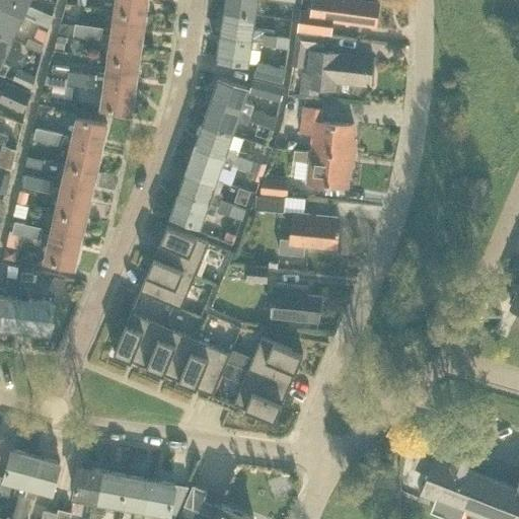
[(0,0),(0,5),(22,15),(50,26),(53,13),(27,3),(28,0),(0,0)]
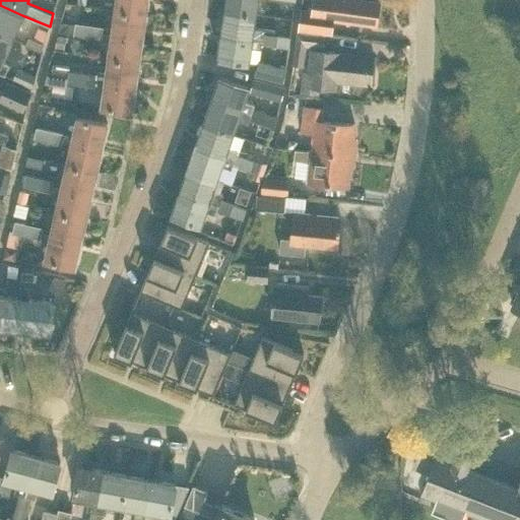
[(117,0),(116,11),(145,15),(146,0),(117,0)]
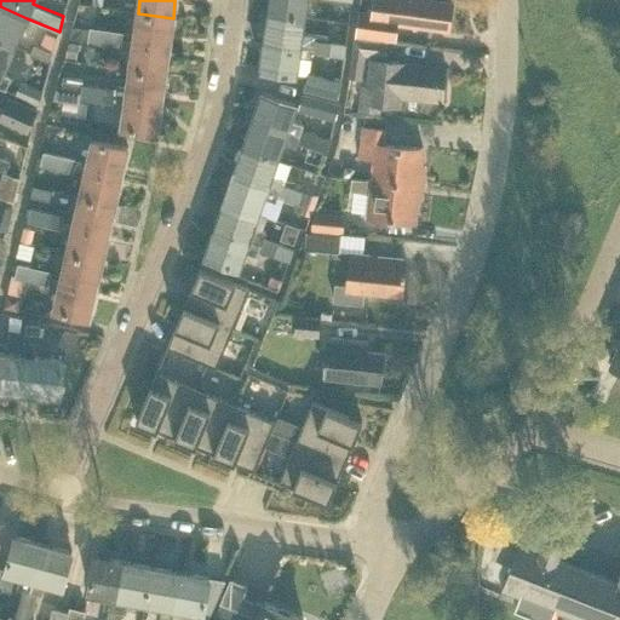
[(304,18),(306,0),(270,0),(269,13),(304,18)]
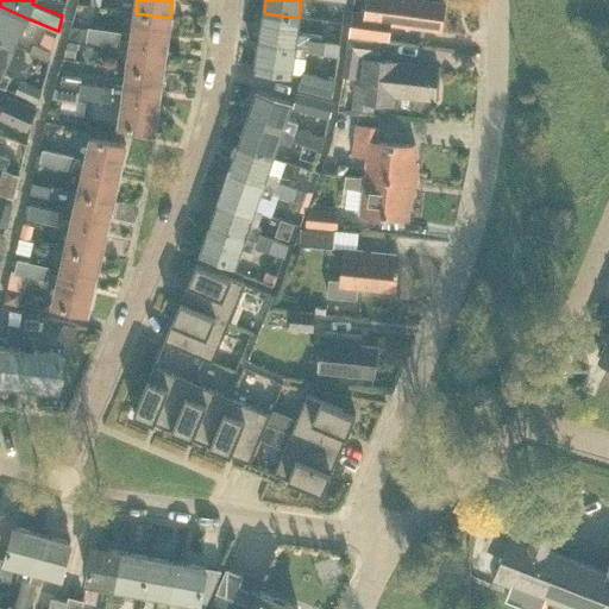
[(351,10),(350,20),(349,36),(347,36),(347,37),(382,42),(382,41),(388,41),(391,23),(440,29),(445,4),(424,0),(365,0),(364,11),(351,10)]
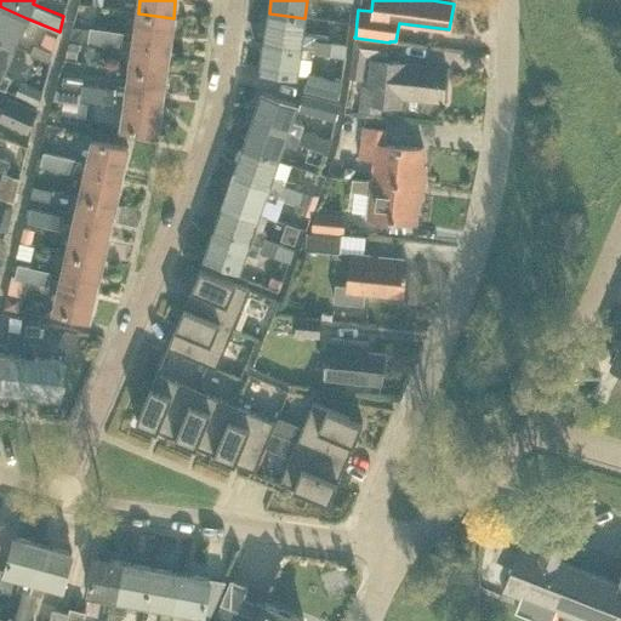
[(0,41),(13,47),(27,18),(0,6),(0,41)]
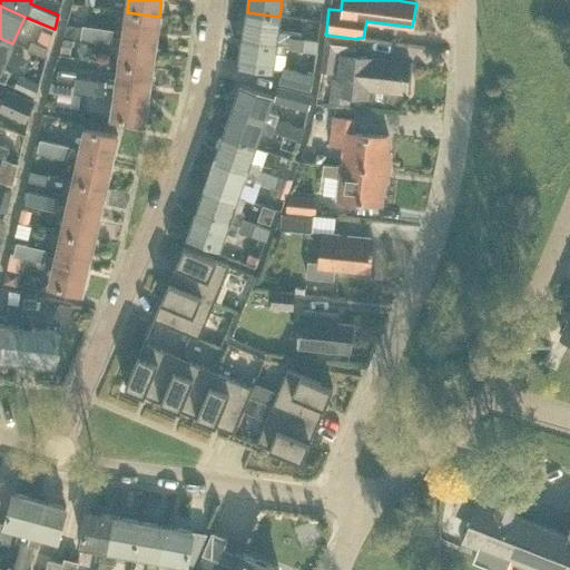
[(159,17),(127,12),(123,39),(156,43),(159,17)]
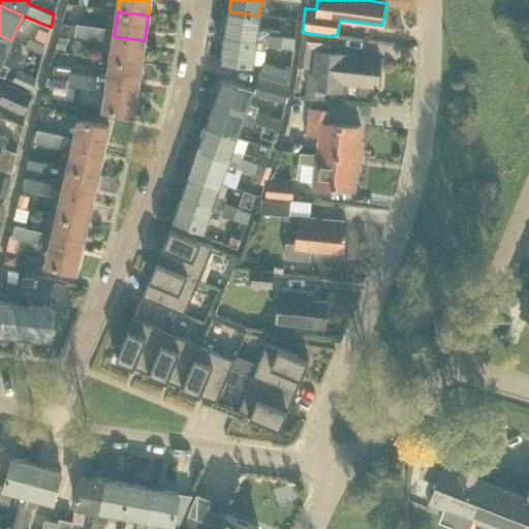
[(266,40),(266,45),(279,48),(281,35),(279,35),(279,30),(257,28),(259,16),(229,11),(225,35),(256,39),(266,40)]
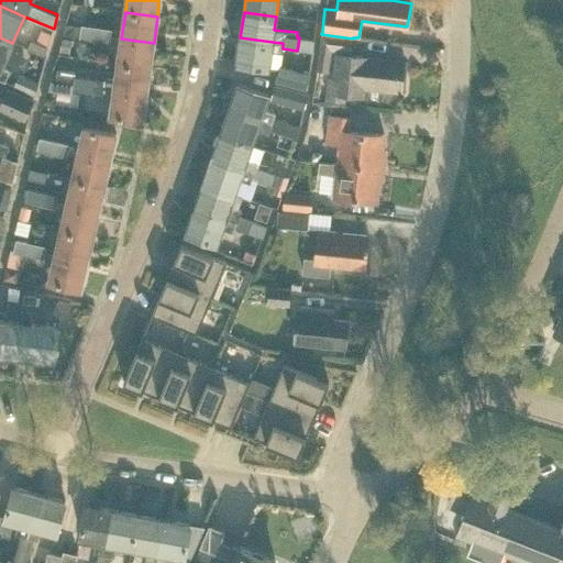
[(66,24),(63,34),(81,36),(80,37),(95,40),(97,29),(83,26),(66,24)]
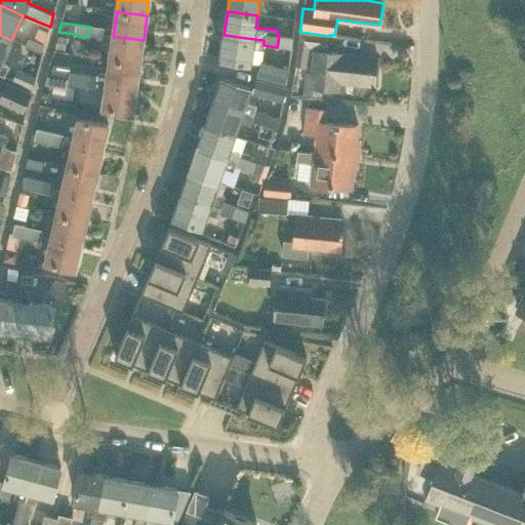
[(38,27),(33,39),(43,43),(48,31),(38,27)]
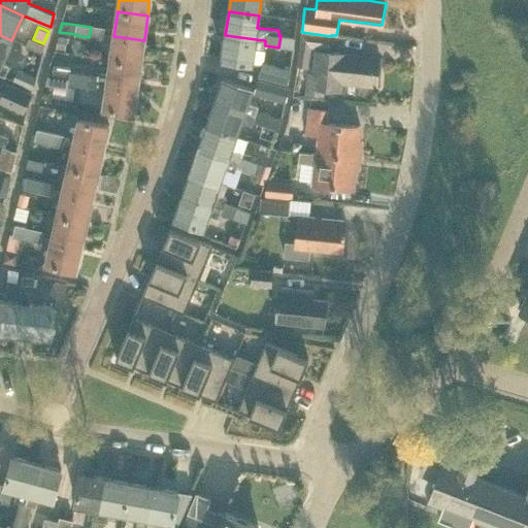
[(103,29),(91,27),(89,37),(102,38),(103,34),(103,29)]
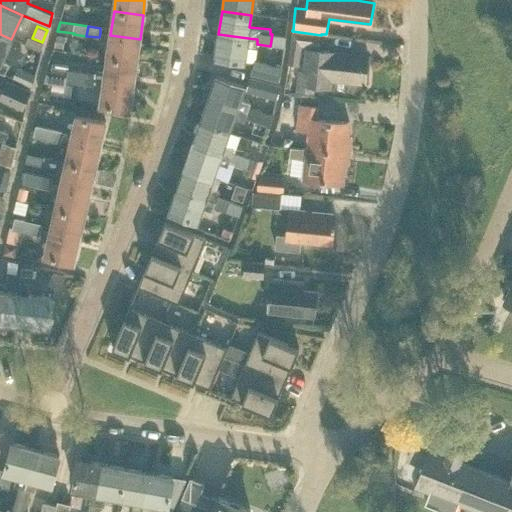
[(321,35),(292,31),(290,39),(287,64),(296,65),(298,65),(301,44),(320,47),(321,35)]
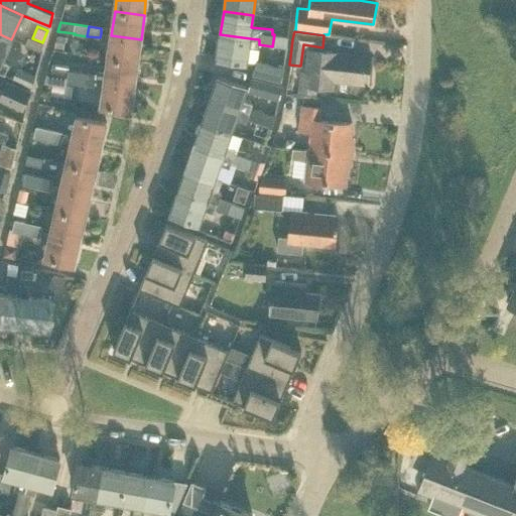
[(2,61),(11,39),(0,34),(0,73),(4,75),(8,66),(9,65),(2,61)]
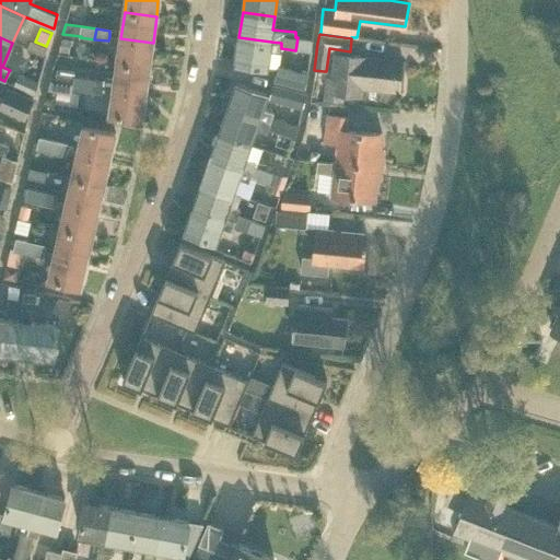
[(69,53),(71,39),(61,37),(59,51),(69,53)]
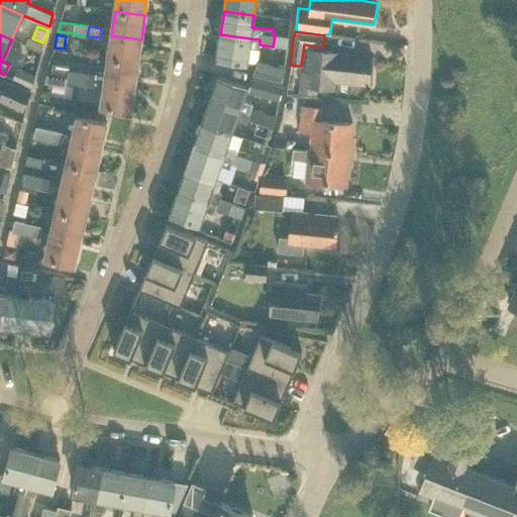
[(259,48),(260,44),(260,39),(250,38),(220,34),(217,58),(246,62),(248,46),(259,48)]
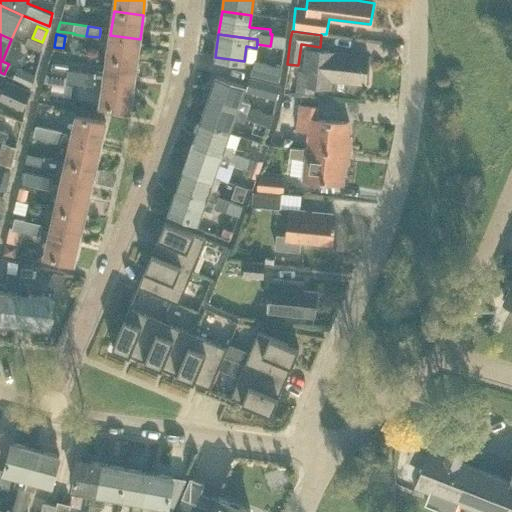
[(284,48),(284,43),(286,36),(272,34),(270,46),(284,48)]
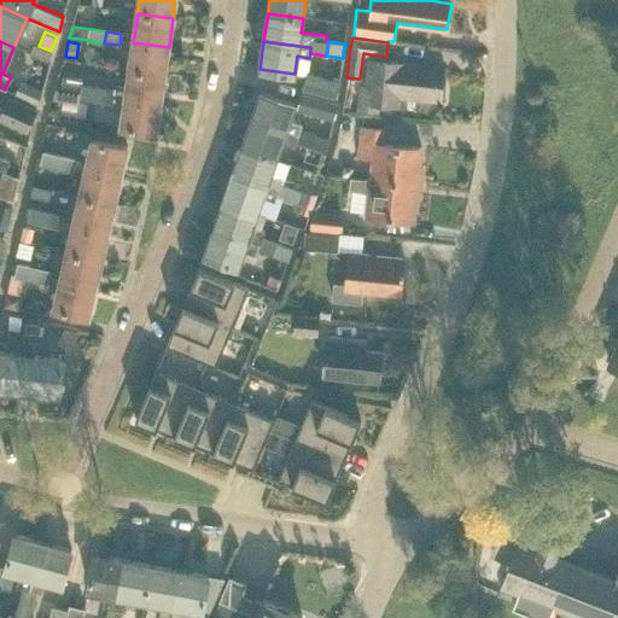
[(164,74),(169,47),(133,42),(129,69),(164,74)]
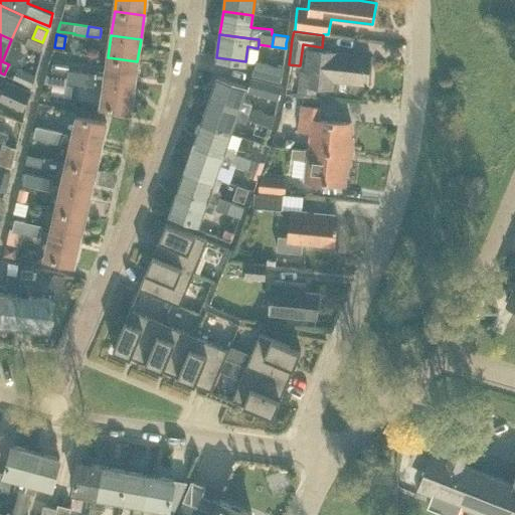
[(28,36),(24,44),(39,51),(43,42),(42,42),(32,38),(28,36)]
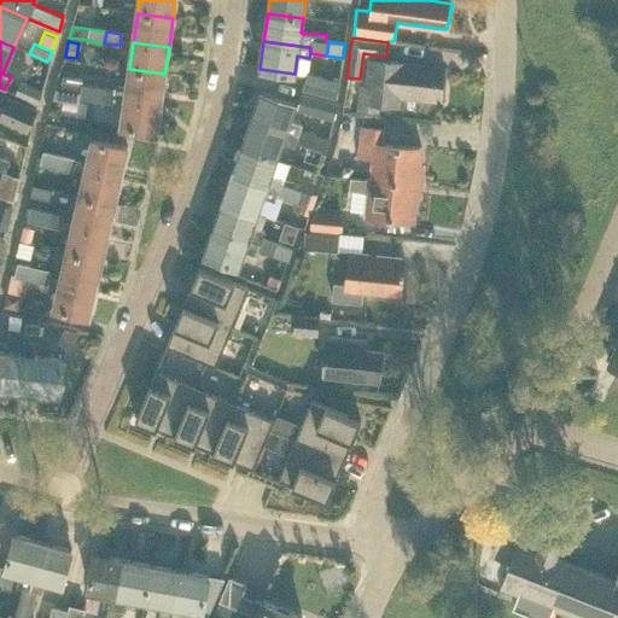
[(402,64),(402,62),(369,59),(368,79),(367,86),(360,86),(357,109),(374,111),(375,104),(397,105),(398,95),(442,99),(444,68),(402,64)]
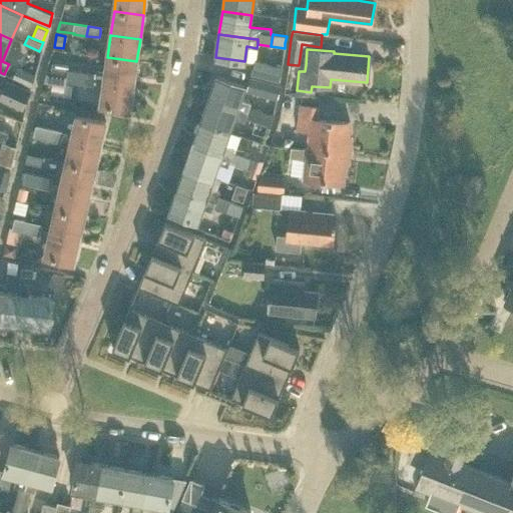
[(96,69),(95,73),(94,79),(104,81),(133,85),(136,65),(136,62),(107,57),(105,71),(96,69)]
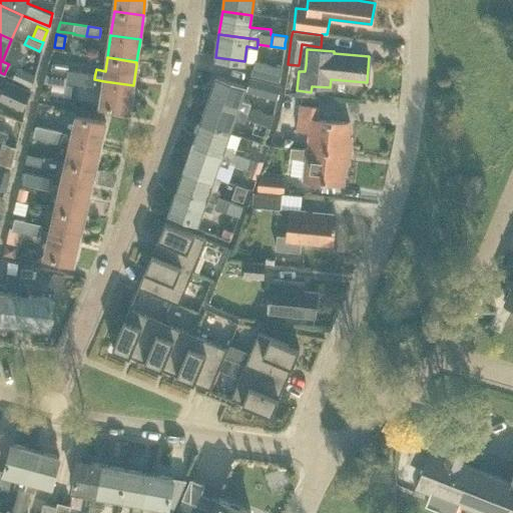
[(250,74),(279,81),(283,68),(273,65),(254,60),(250,74)]
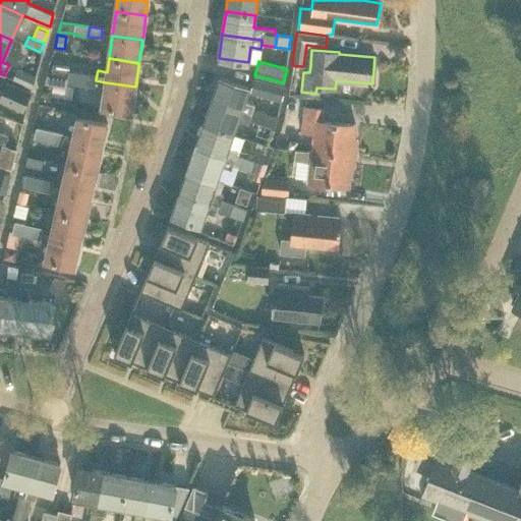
[(36,76),(18,68),(12,80),(31,88),(36,76)]
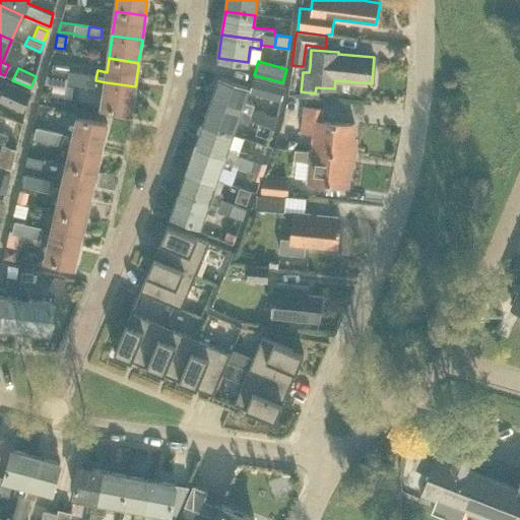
[(83,72),(69,70),(68,70),(67,76),(67,82),(81,84),(83,72)]
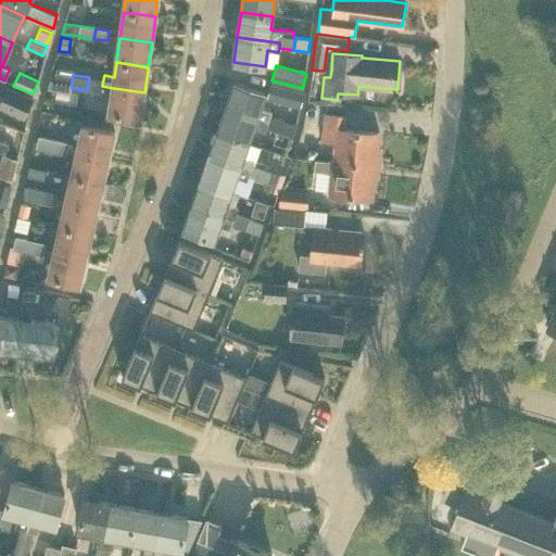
[(89,77),(87,90),(101,92),(102,86),(103,79),(89,77)]
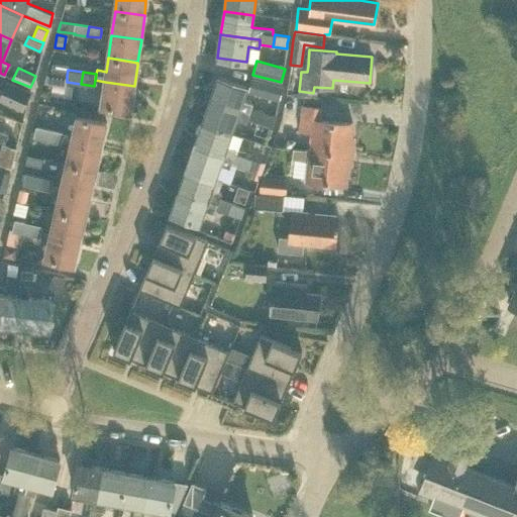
[(250,108),(252,103),(241,100),(246,86),(218,77),(210,101),(248,114),(250,108)]
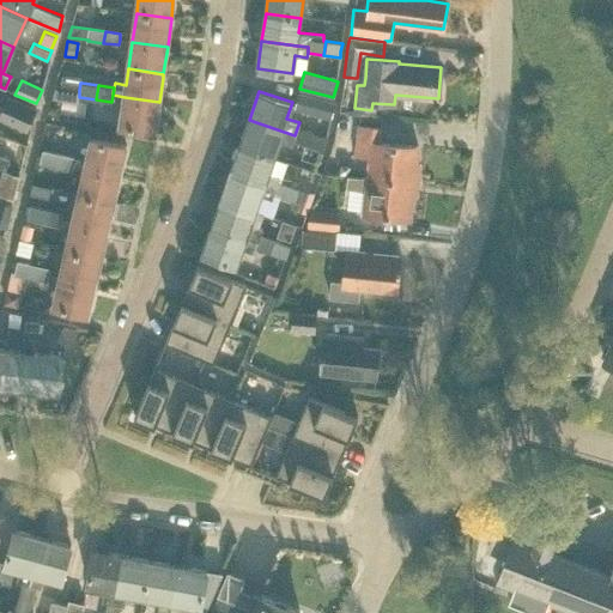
[(295,109),(332,119),(335,102),(299,92),(295,109)]
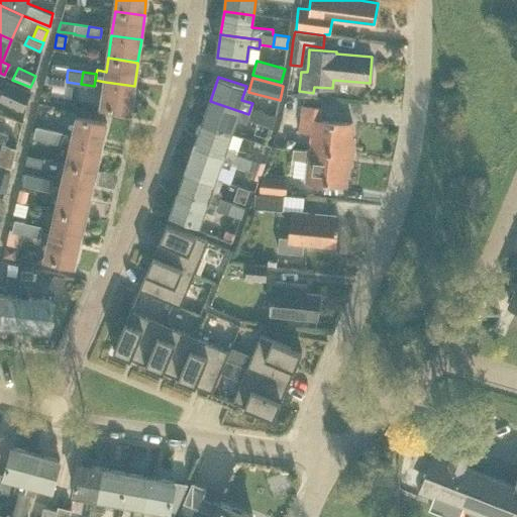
[(0,100),(22,110),(30,92),(6,80),(2,90),(0,89),(0,100)]
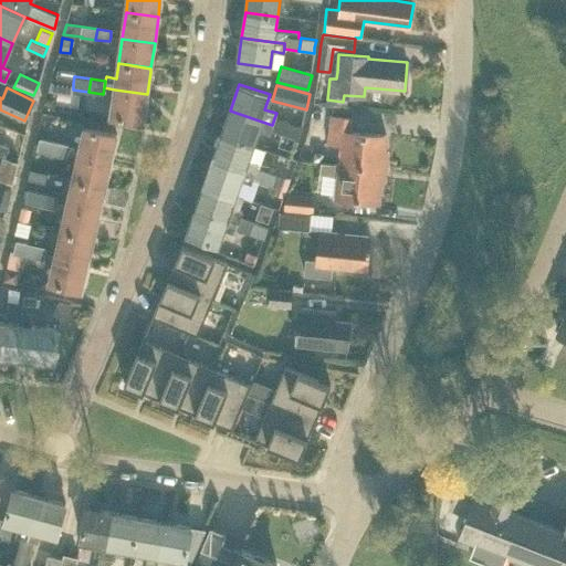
[(144,121),(147,94),(115,90),(111,116),(144,121)]
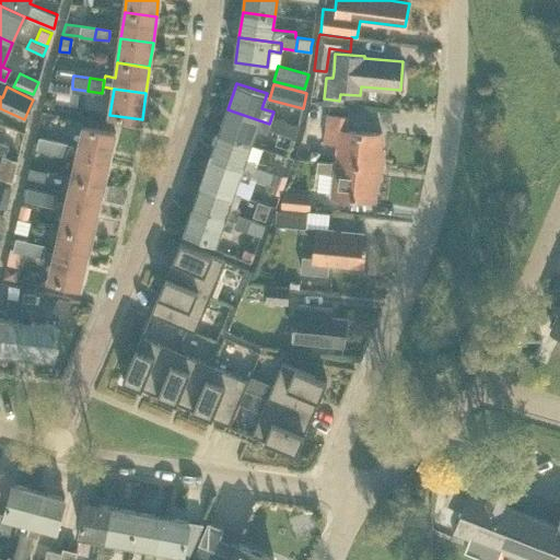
[(271,117),(269,124),(228,109),(219,133),(249,144),(254,129),(266,133),(267,128),(281,133),(286,121),(271,117)]
